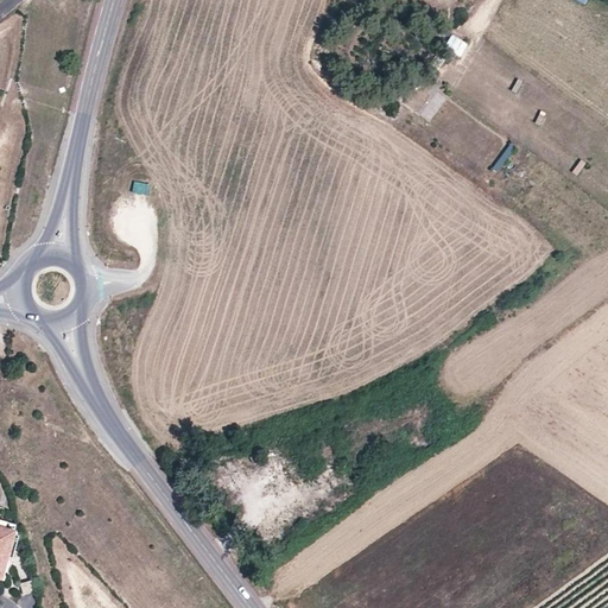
[(448,97),(437,90),(419,113),(430,122),(448,97)]
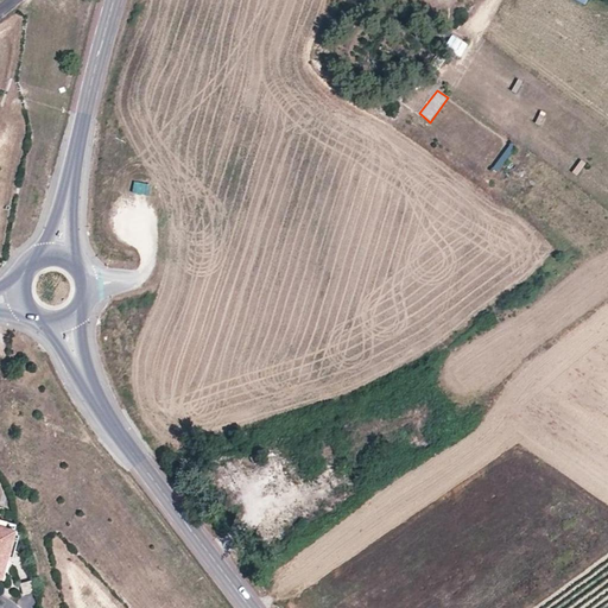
[(571,171),(576,177),(588,168),(583,162),(571,171)]
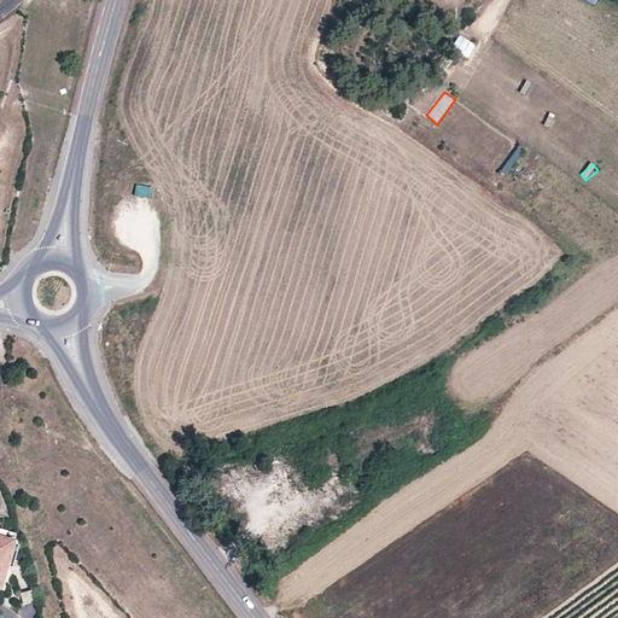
[(153,190),(138,186),(136,197),(151,200),(153,190)]
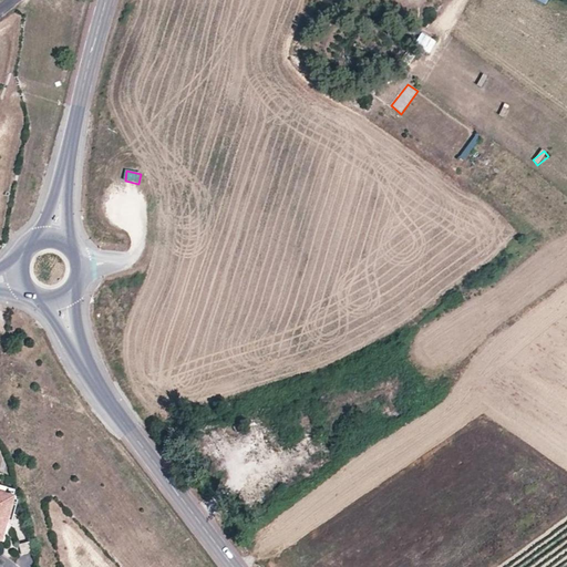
[(215,445),(206,447),(209,459),(218,456),(215,445)]
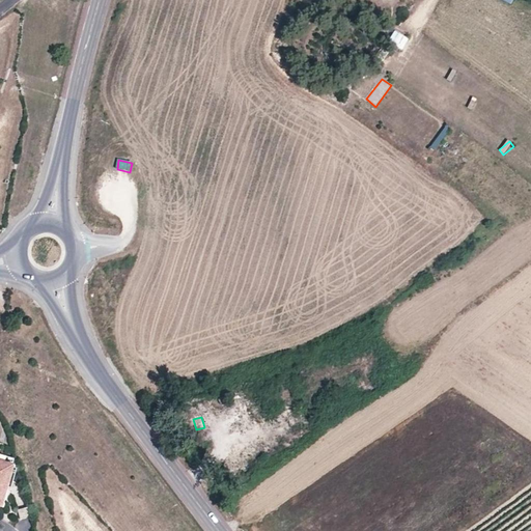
[(199,448),(208,443),(205,437),(196,443),(199,448)]
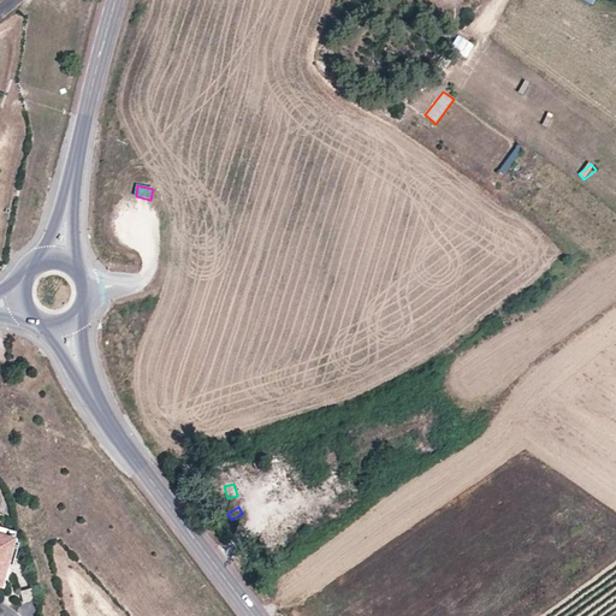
[(0,535),(16,540),(18,534),(0,528),(0,535)]
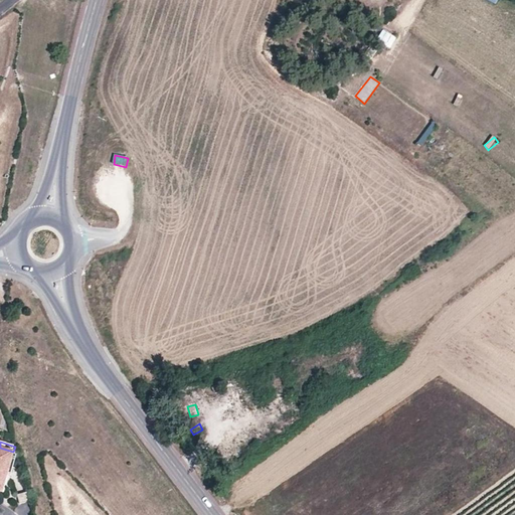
[(0,448),(0,491),(4,493),(15,453),(13,452),(0,448)]
